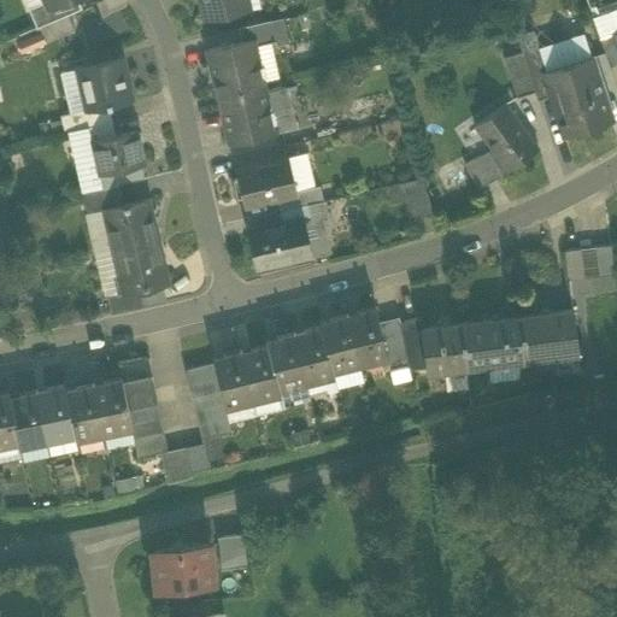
[(46,0),(28,9),(36,28),(39,27),(68,15),(82,9),(77,0),(63,0),(50,6),(46,0)]
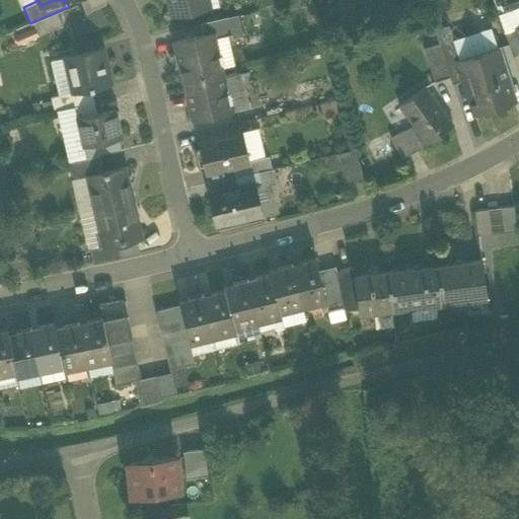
[(107,5),(103,0),(84,0),(81,2),(86,14),(107,5)]
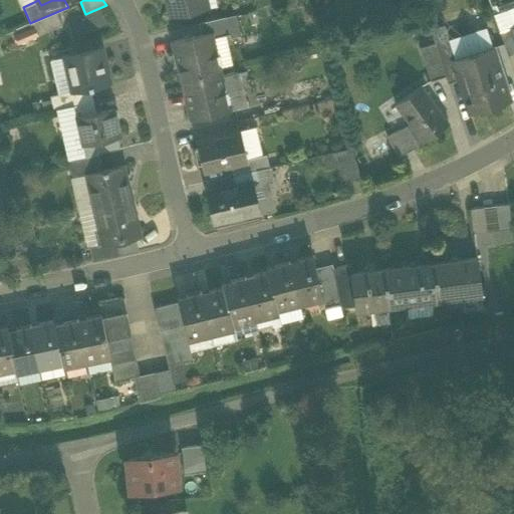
[(166,0),(170,17),(203,10),(200,0),(166,0)]
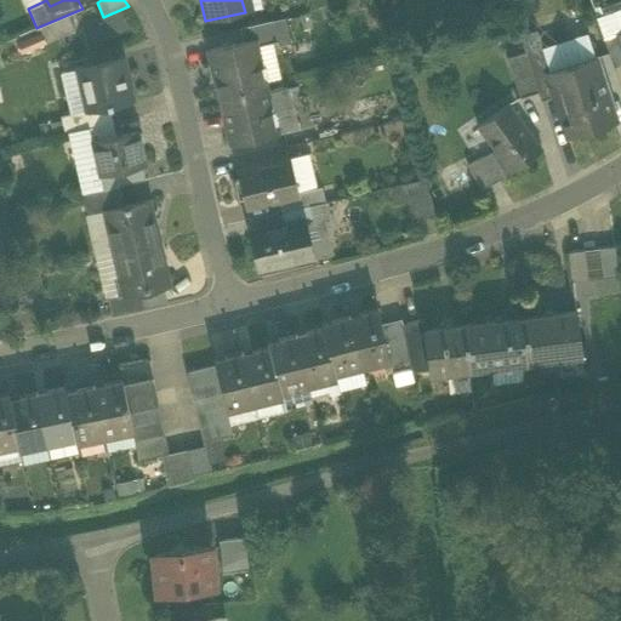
[(262,7),(260,0),(248,0),(251,10),(262,7)]
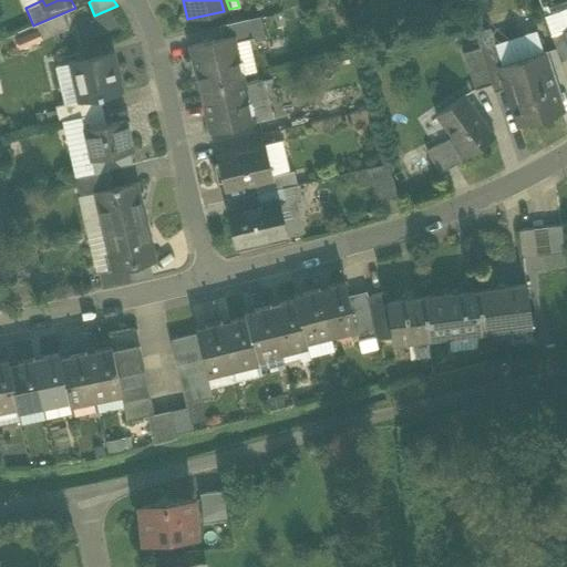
[(562,31),(566,29),(566,7),(543,16),(550,35),(562,31)]
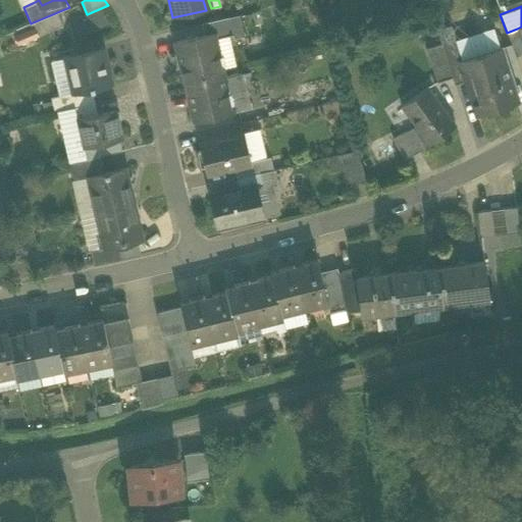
[(35,28),(39,37),(63,27),(57,12),(33,22),(35,28)]
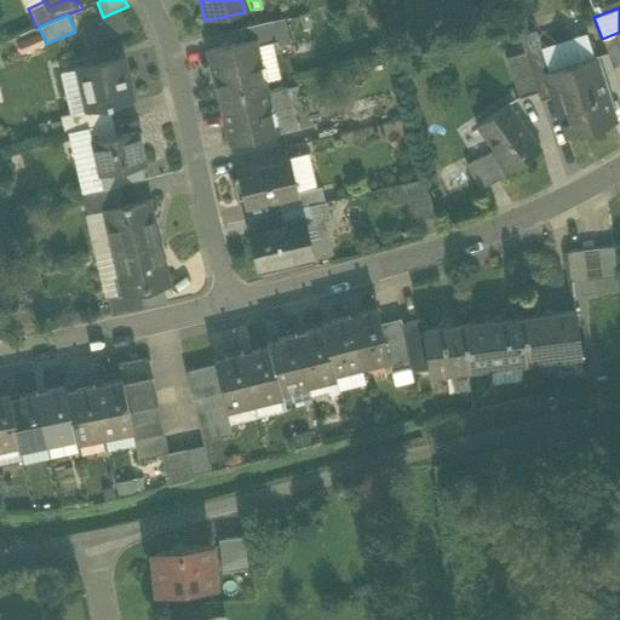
[(285,17),(273,19),(276,35),(279,46),(291,44),(285,17)]
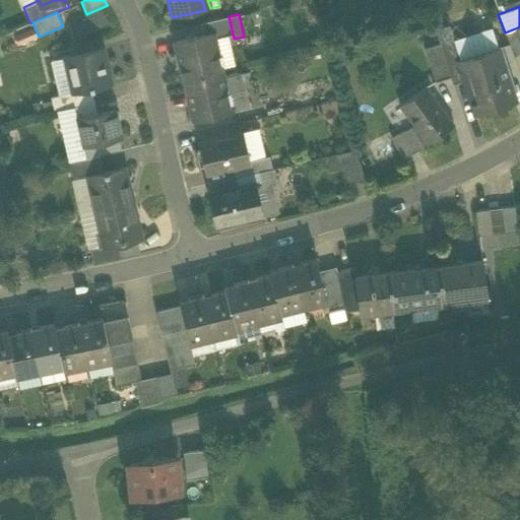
[(201,23),(203,35),(213,33),(213,34),(226,30),(232,29),(229,16),(201,23)]
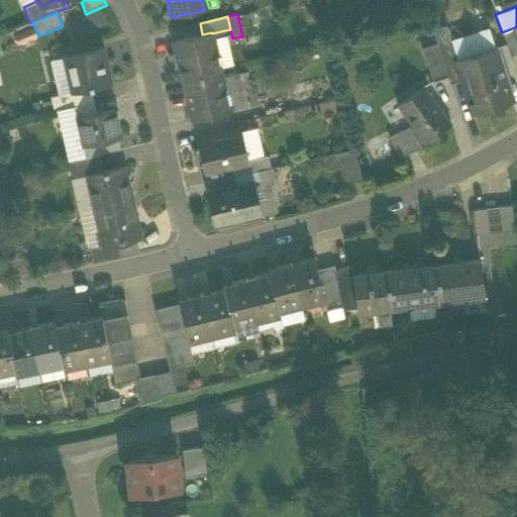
[(432,30),(437,43),(447,77),(449,80),(460,76),(455,61),(457,60),(450,39),(446,26),(432,30)]
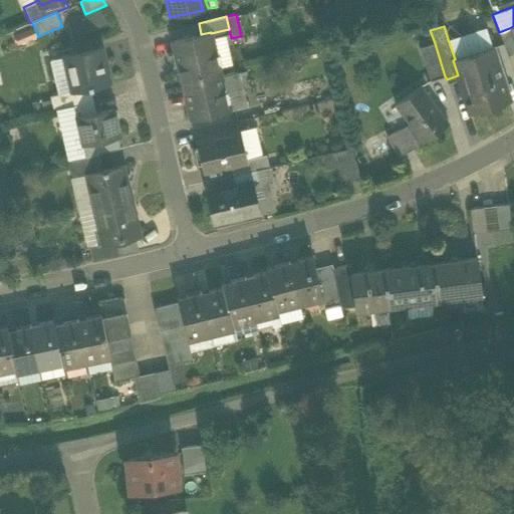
[(18,45),(38,36),(34,27),(14,35),(18,45)]
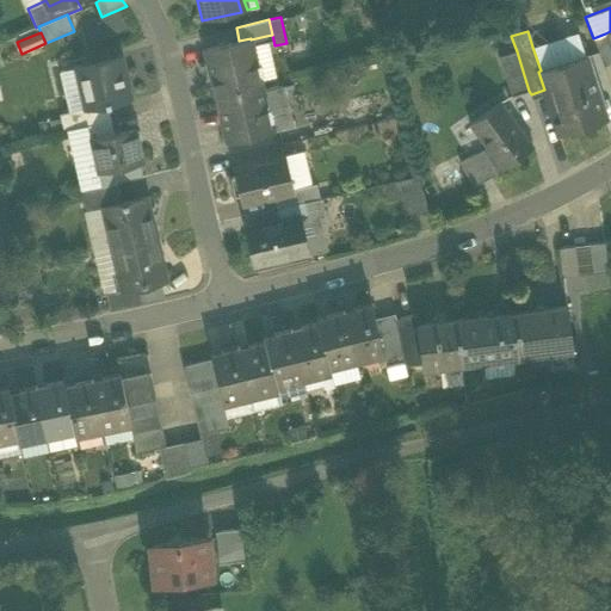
[(576,32),(532,47),(541,71),(584,56),(576,32)]
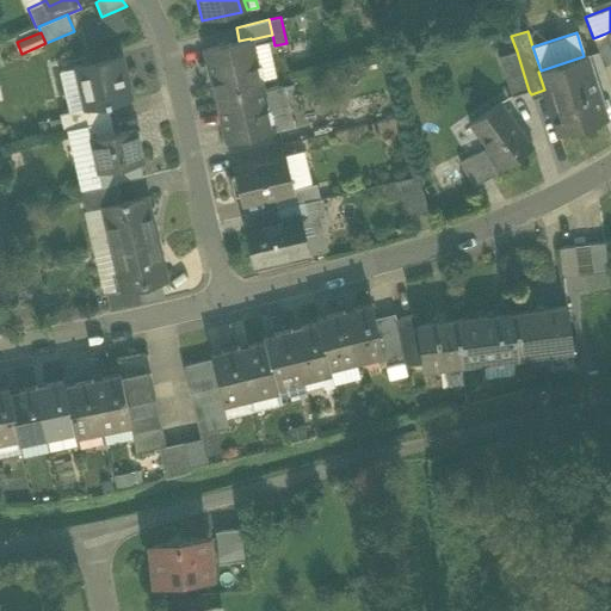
[(593,38),(603,66),(610,62),(610,48),(605,34),(593,38)]
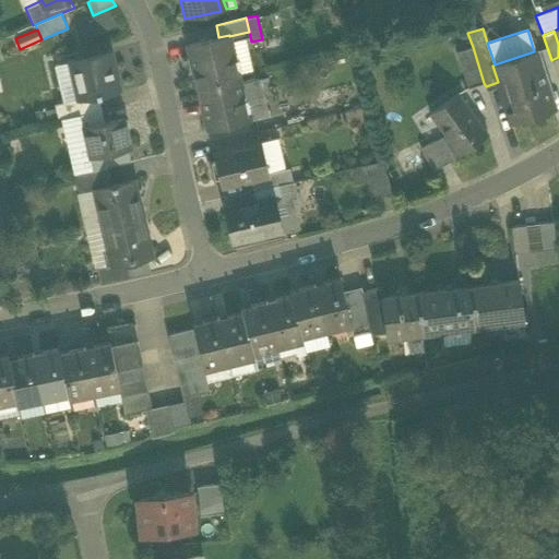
[(252,70),(244,33),(229,36),(238,73),(252,70)]
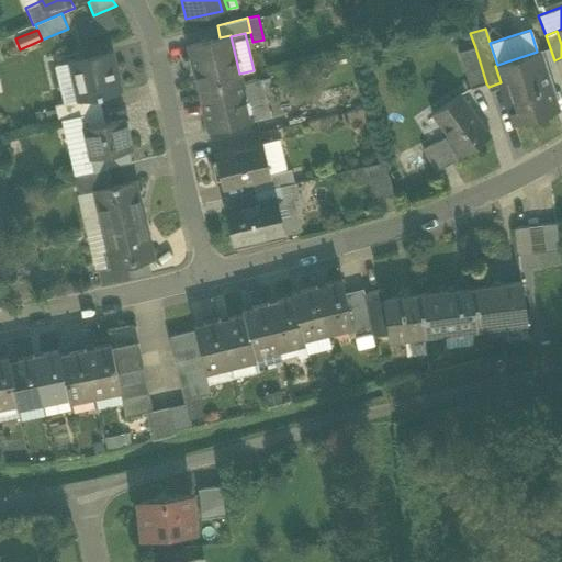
[(189,45),(199,88),(240,78),(239,74),(231,36),(231,35),(220,37),(189,45)]
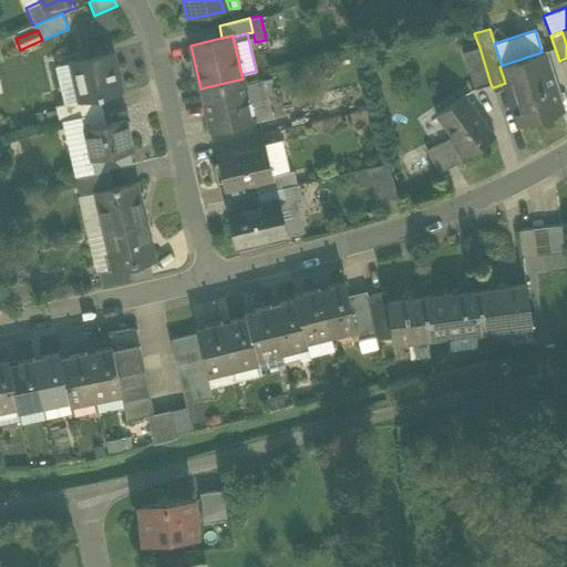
[(474,90),(491,84),(480,48),(462,53),(474,90)]
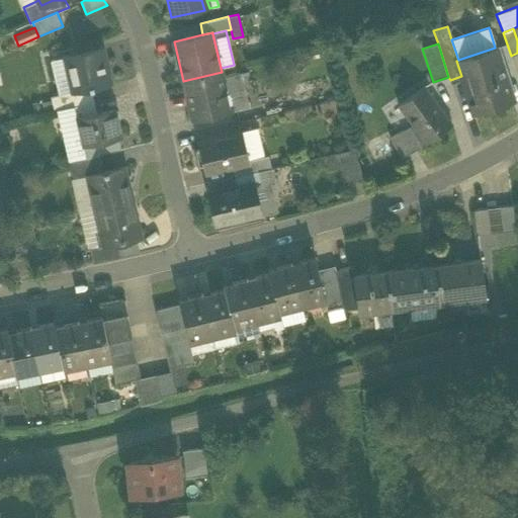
[(66,59),(100,51),(100,48),(65,56),(66,59)]
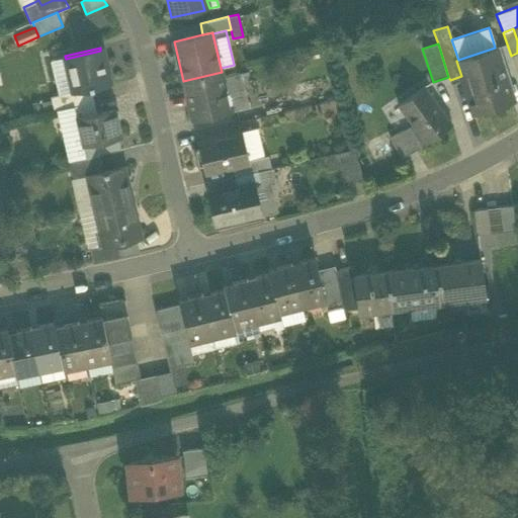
[(461,76),(473,114),(513,102),(495,48),(458,60),(456,61),(461,76)]
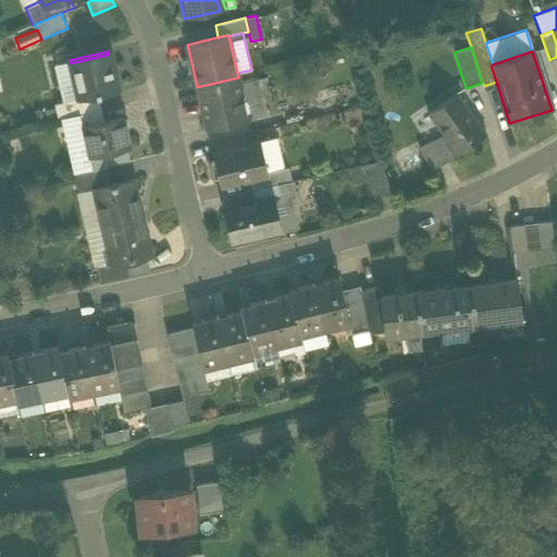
[(79,98),(79,100),(97,96),(116,91),(108,54),(71,63),(79,98)]
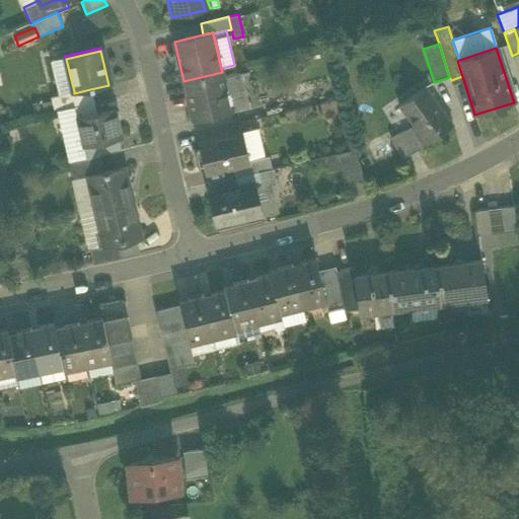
[(66,59),(65,56),(50,59),(58,95),(63,94),(74,91),(66,59)]
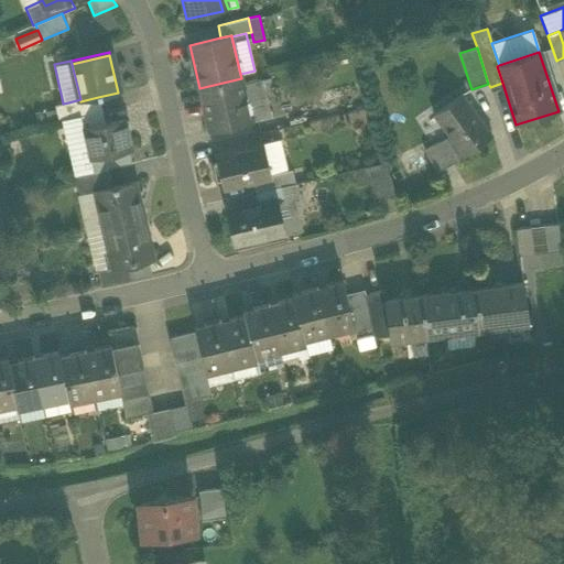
[(242,84),(241,78),(199,88),(209,131),(251,121),(250,121),(242,84)]
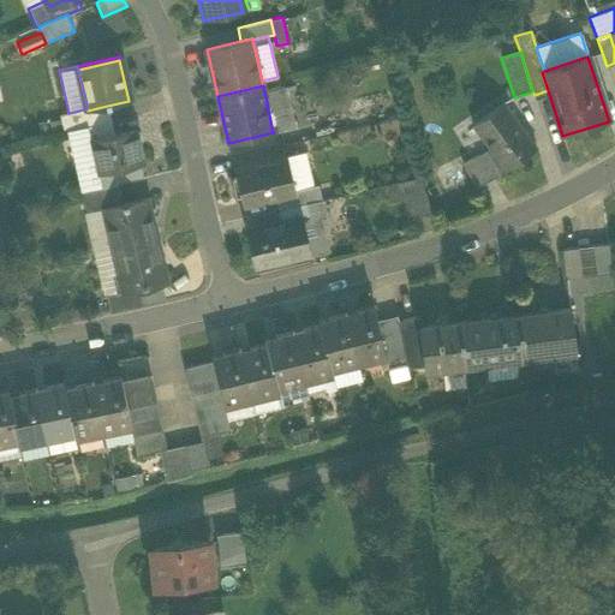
[(285,87),(264,91),(273,132),(294,127),(285,87)]
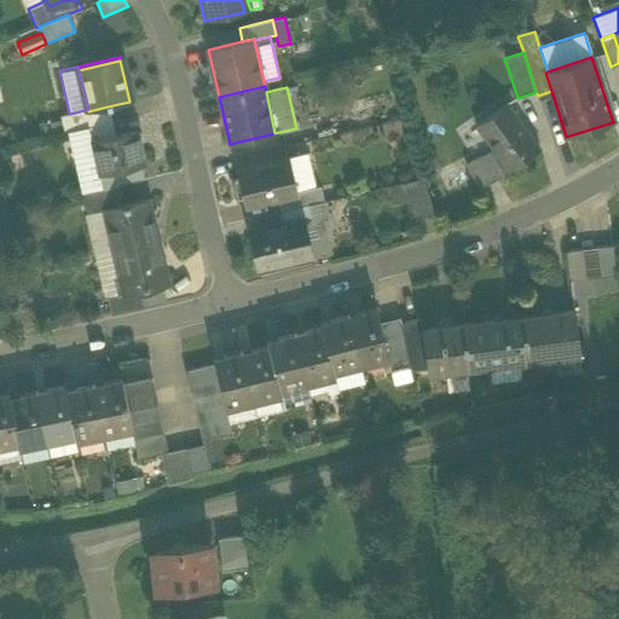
[(493,150),(509,172),(539,149),(507,103),(475,126),(493,150)]
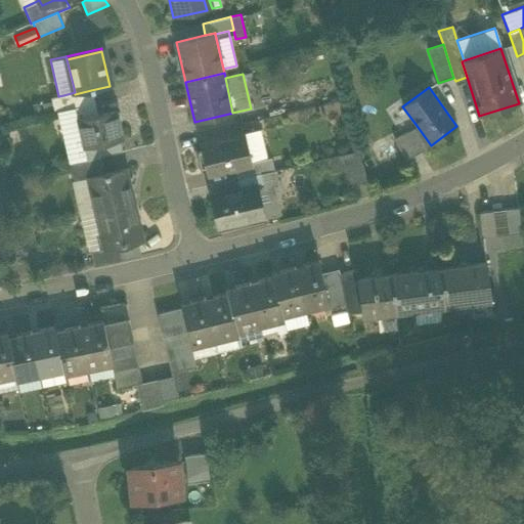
[(67,110),(71,108),(94,103),(91,90),(75,94),(75,92),(63,95),(67,110)]
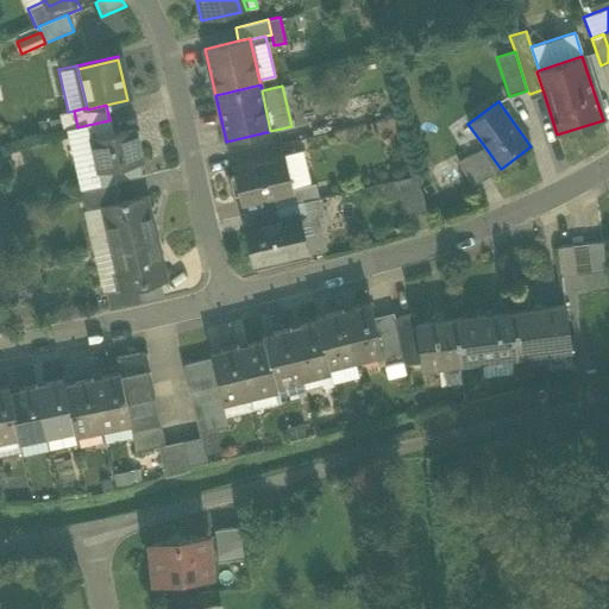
[(77,127),(74,111),(68,112),(60,114),(63,131),(67,130),(77,127)]
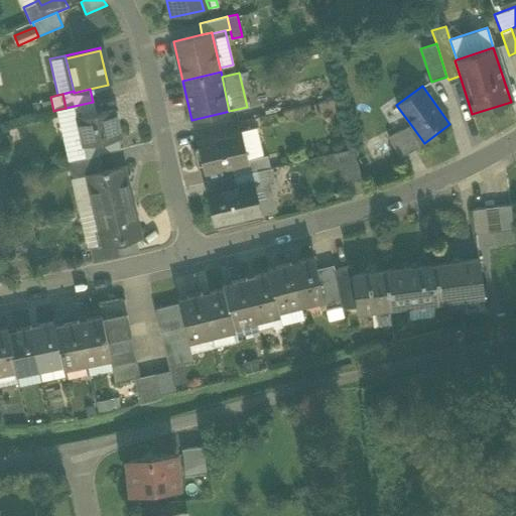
[(96,113),(93,102),(70,107),(73,120),(77,119),(77,118),(96,113)]
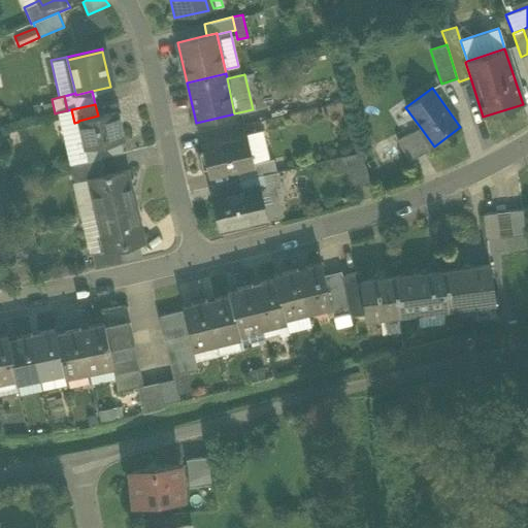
[(74,123),(71,109),(67,110),(58,112),(70,165),(88,161),(85,149),(78,122),(74,123)]
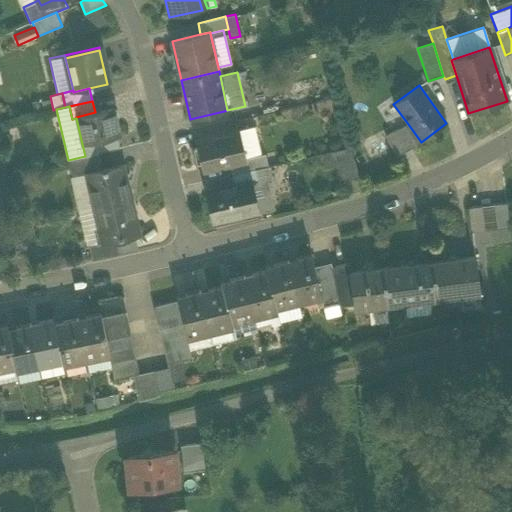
[(76,118),(82,144),(117,136),(119,135),(113,108),(95,112),(76,117),(76,118)]
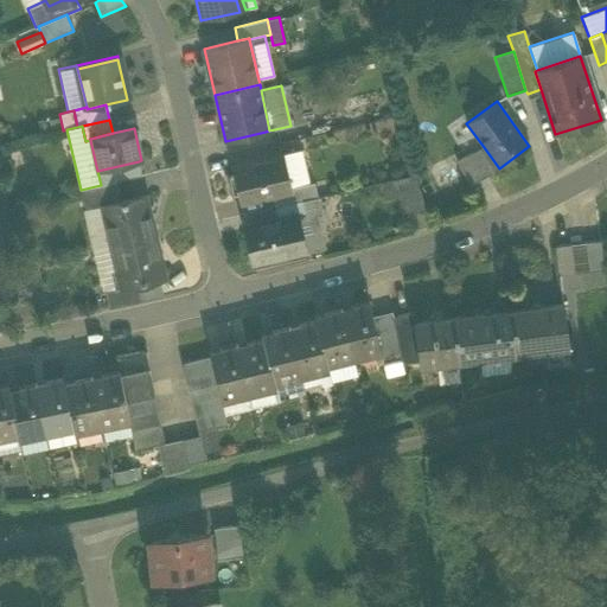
[(457,161),(470,185),(499,168),(484,147),(457,161)]
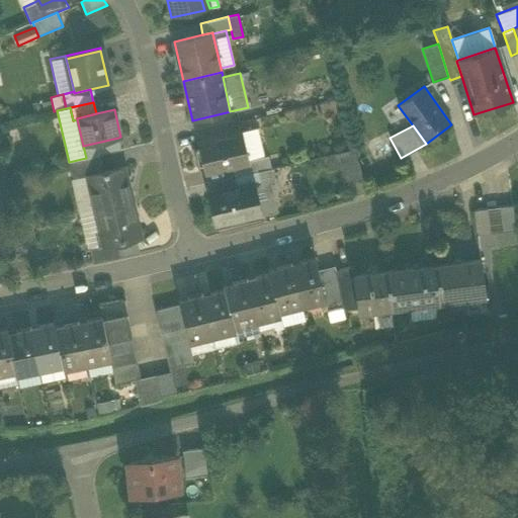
[(258,128),(242,133),(248,160),(258,157),(264,156),(258,128)]
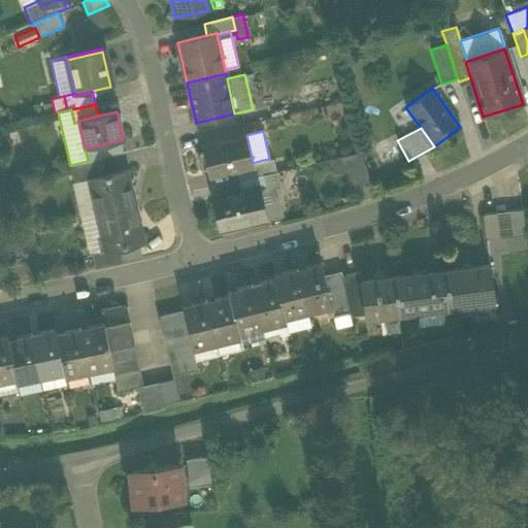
[(202,146),(208,174),(236,168),(253,164),(253,163),(246,135),(202,146)]
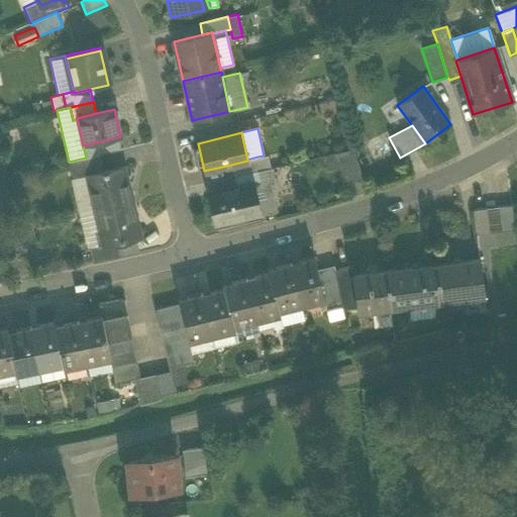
[(83,145),(86,158),(99,153),(121,148),(118,137),(83,145)]
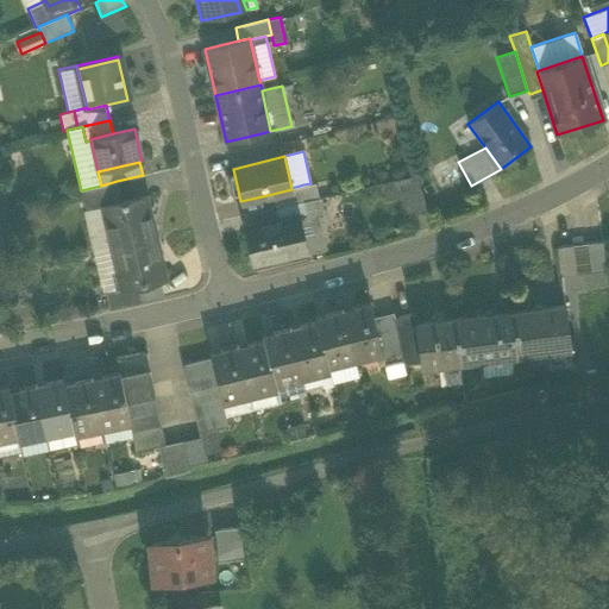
[(401,195),(407,214),(427,209),(416,175),(396,180),(401,195)]
